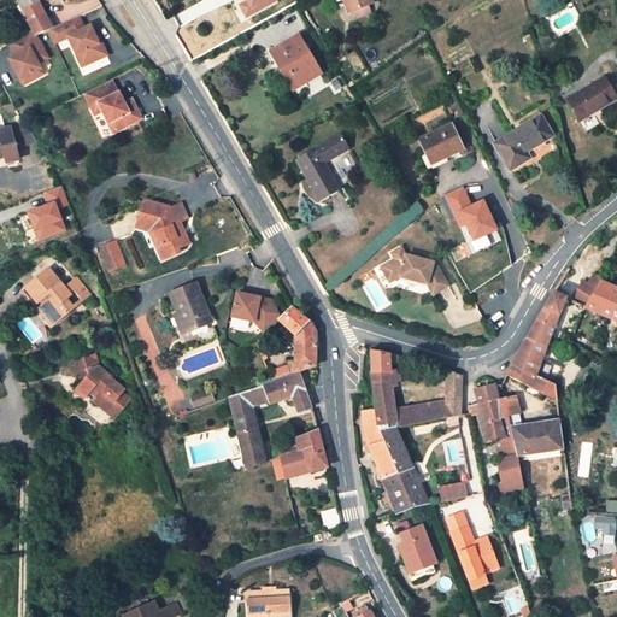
[(17,0),(37,39),(51,33),(52,31),(53,30),(37,3),(41,0),(17,0)]
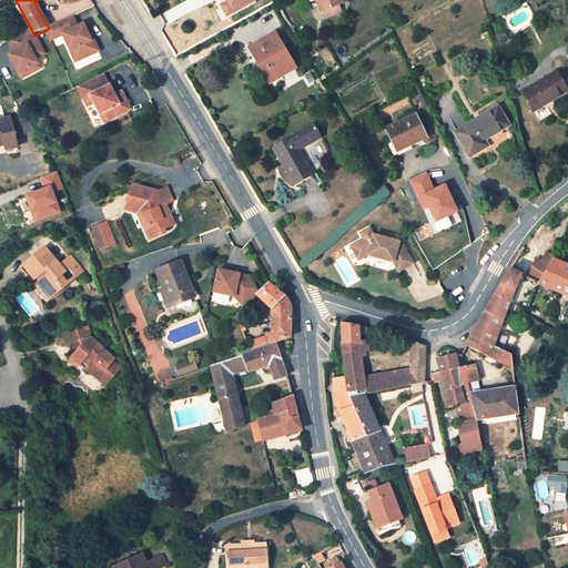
[(256,0),(224,0),(220,2),(225,17),(257,2),(256,0)]
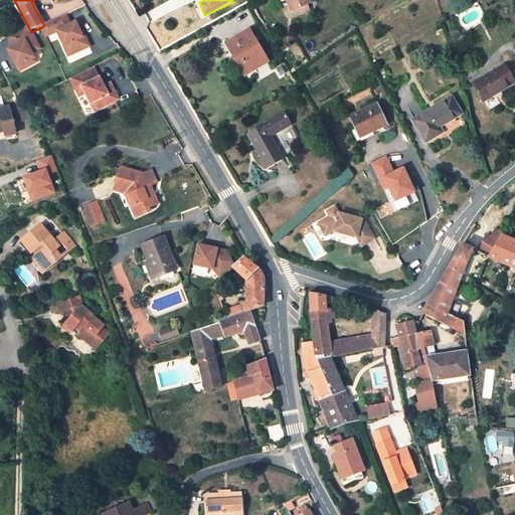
[(288,0),(292,10),(299,7),(308,4),(306,0),(288,0)]
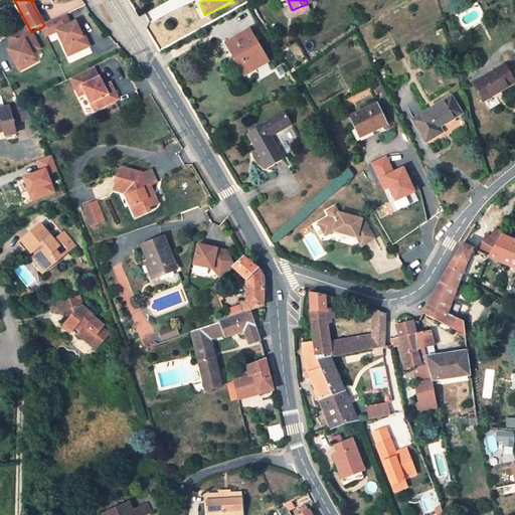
[(302,15),(311,11),(308,4),(299,7),(302,15)]
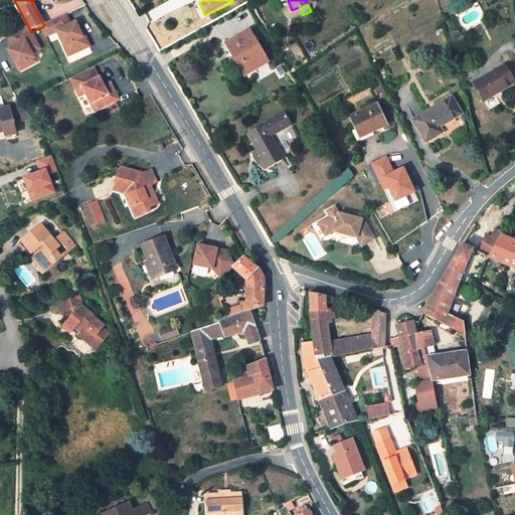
[(43,26),(42,27),(47,38),(58,32),(65,46),(68,44),(74,54),(91,46),(84,35),(82,36),(75,22),(70,24),(65,15),(58,18),(44,25),(43,26)]
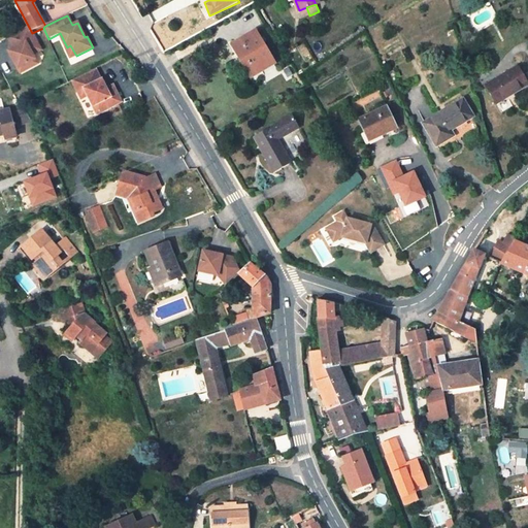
[(30,29),(9,39),(14,51),(9,53),(19,70),(36,62),(33,57),(42,53),(36,41),(32,33),(30,29)]
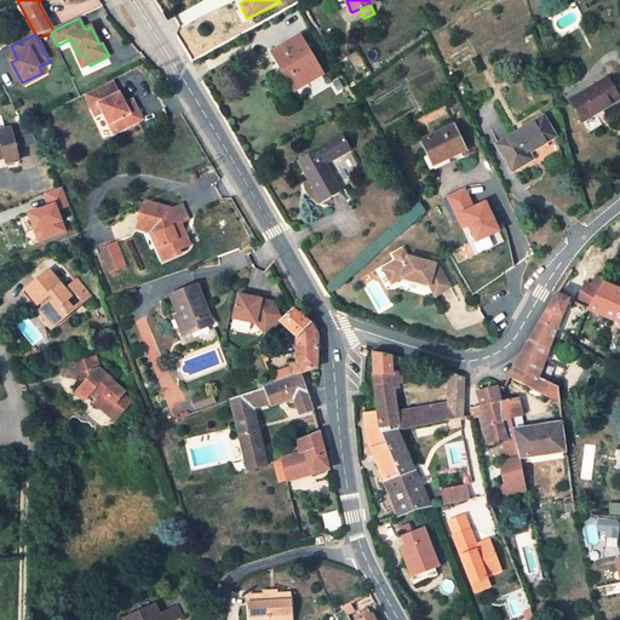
[(299,87),(322,74),(300,36),(273,52),(279,63),(285,61),(299,87)]
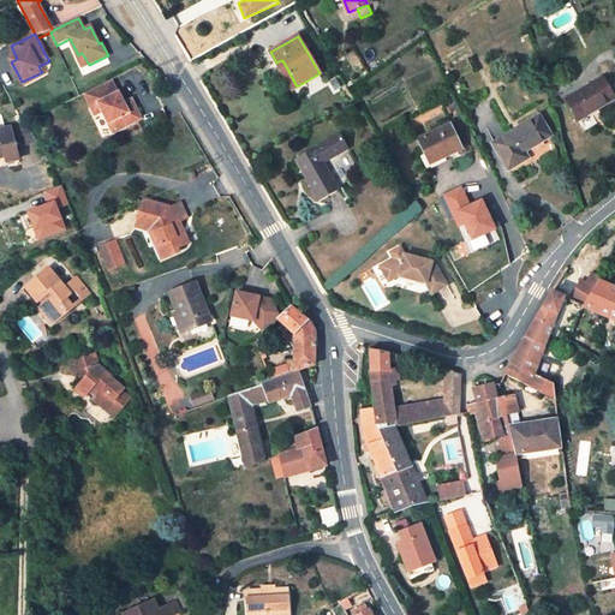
[(82,53),(78,55),(84,67),(89,65),(82,53)]
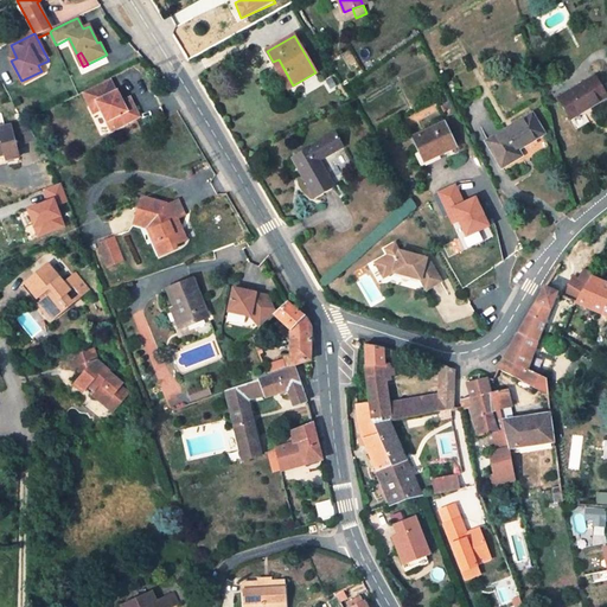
[(279,59),(273,62),(288,89),(293,85),(279,59)]
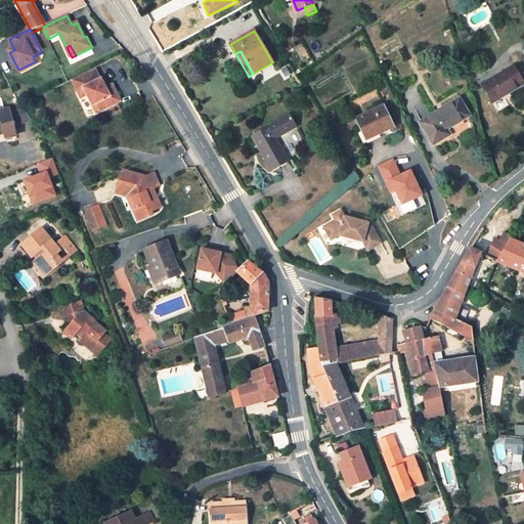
[(36,61),(18,70),(20,75),(38,66),(36,61)]
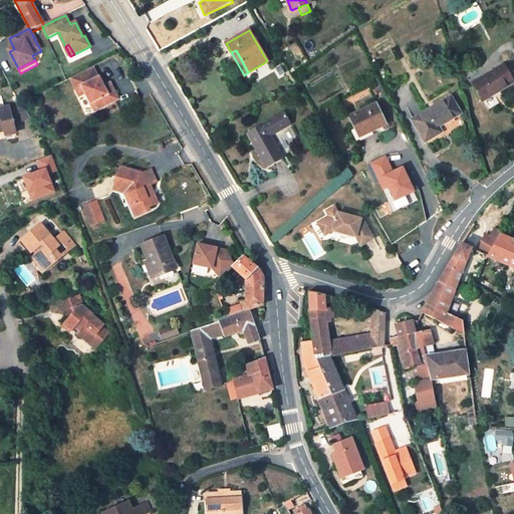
[(100,76),(95,65),(73,76),(79,87),(85,84),(89,91),(98,108),(120,97),(114,86),(108,89),(106,85),(101,75),(100,76)]
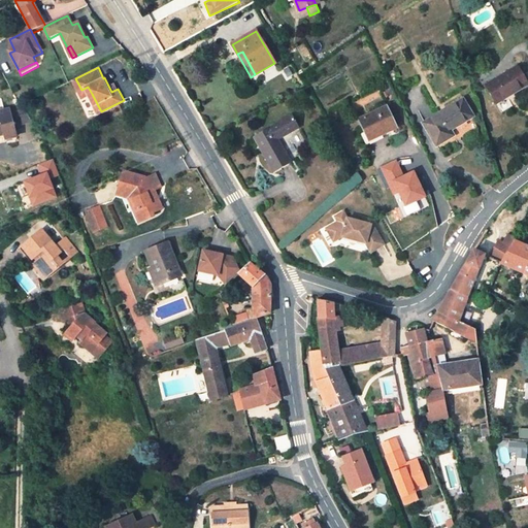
[(517,67),(485,86),(495,102),(527,84),(517,67)]
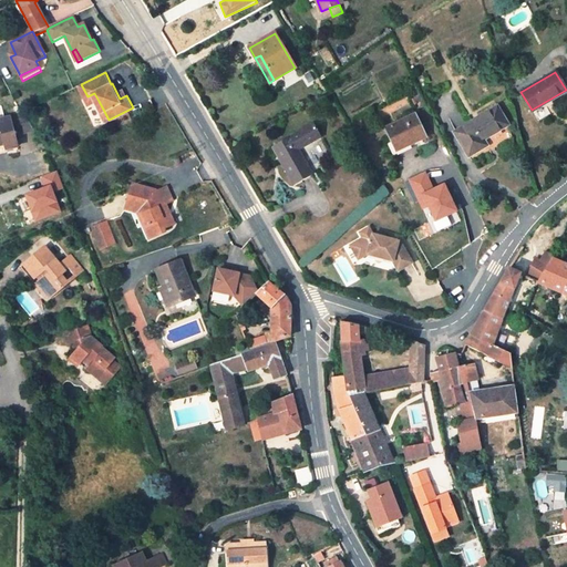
[(94,93),(88,96),(92,104),(99,101),(94,93)]
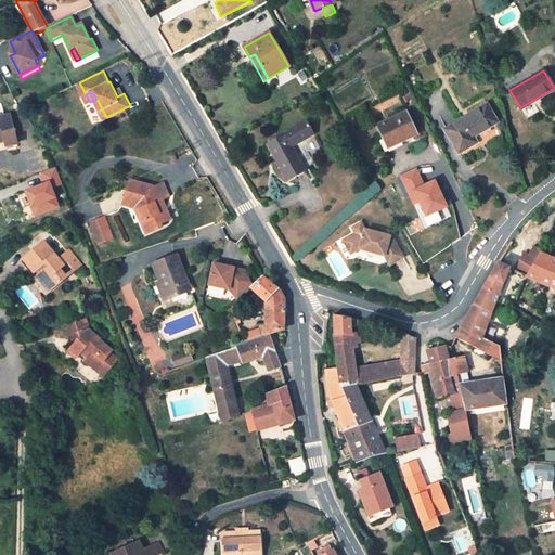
[(487,105),(444,129),(459,153),(476,142),(473,137),(497,123),(487,105)]
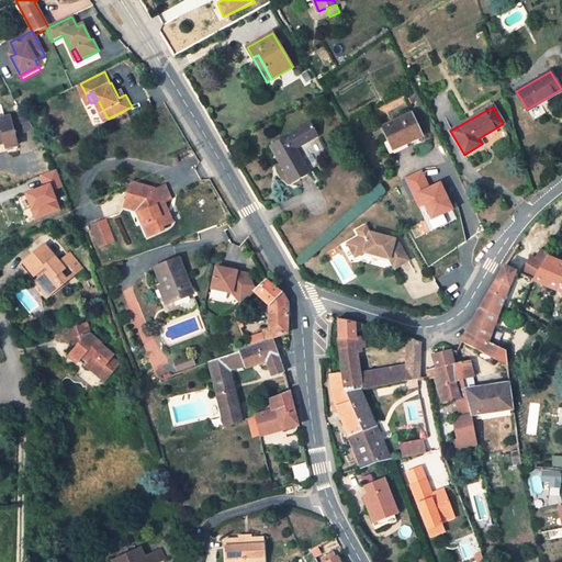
[(10,116),(0,117),(0,144),(3,144),(6,149),(18,146),(14,134),(33,128),(23,113),(10,116)]
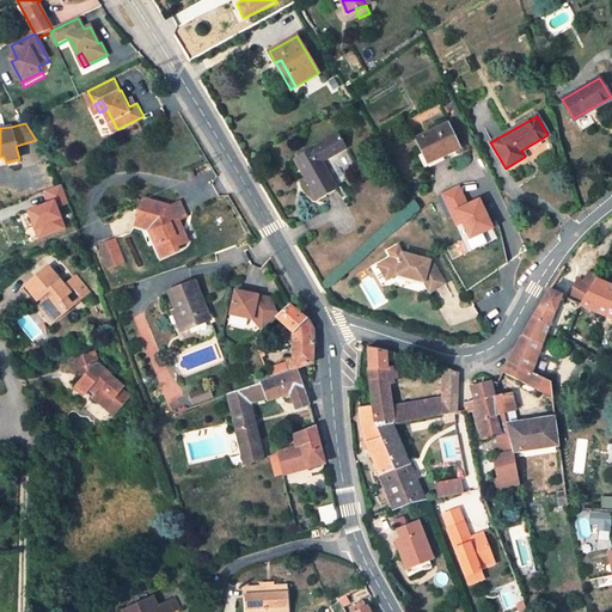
[(448,123),(416,139),(426,161),(444,153),(445,154),(459,148),(448,123)]
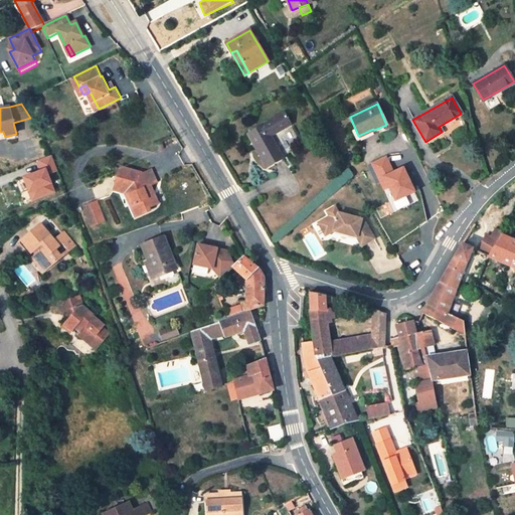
[(285,113),(247,133),(267,168),(283,159),(271,136),(291,124),(285,113)]
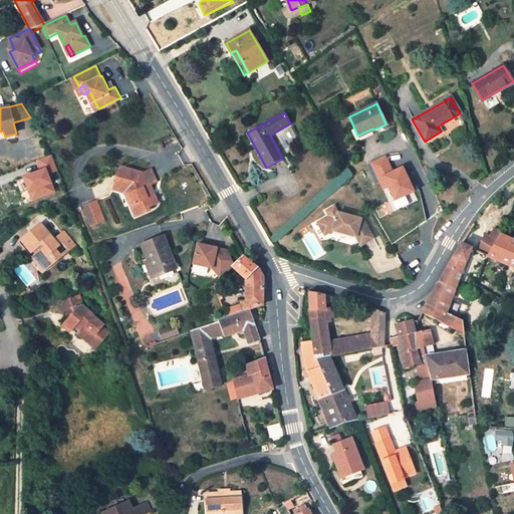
[(23,176),(31,201),(57,193),(50,173),(58,171),(52,155),(36,160),(39,171),(23,176)]
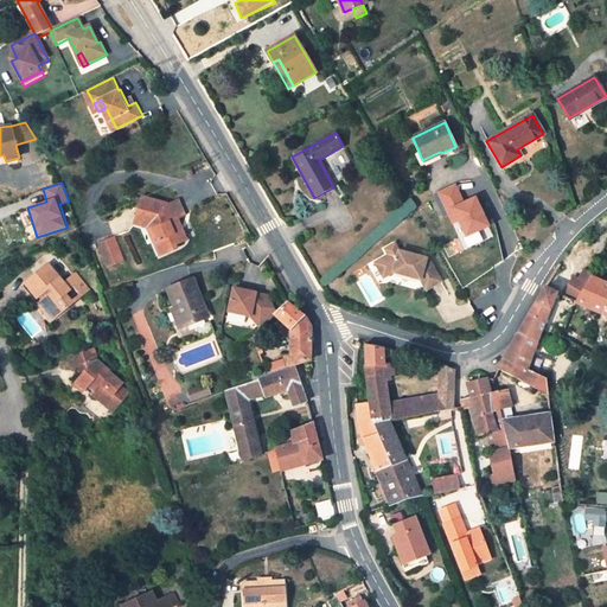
[(460,242),(493,228),(479,196),(465,202),(457,183),(438,191),(460,242)]
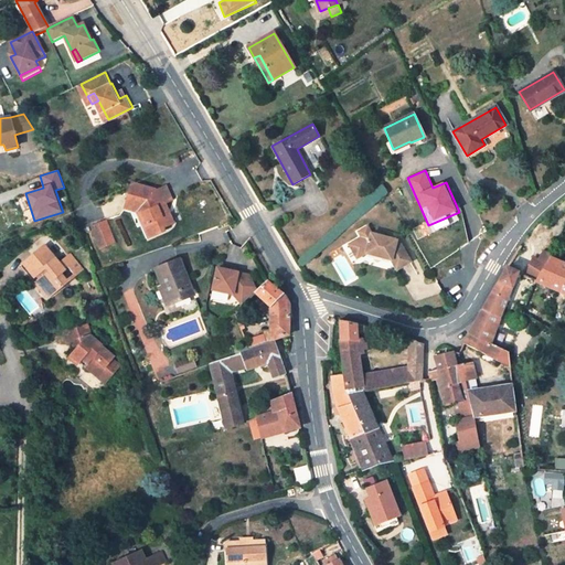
[(131,184),(124,209),(137,212),(142,213),(147,223),(142,225),(149,238),(164,231),(163,228),(173,224),(164,203),(172,201),(166,187),(157,191),(131,184)]
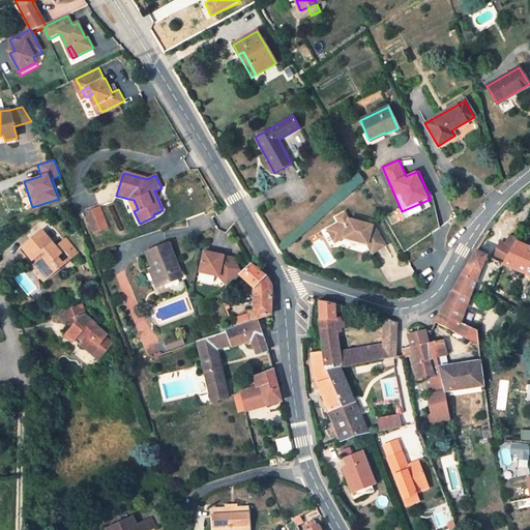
[(128,199),(134,211),(138,209),(134,200),(128,199)]
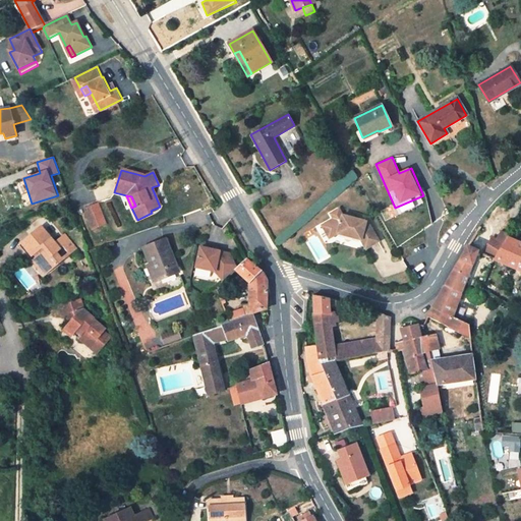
[(336,234),(348,237),(359,240),(363,248),(377,241),(367,225),(364,224),(364,223),(363,222),(341,216),(337,210),(327,216),(330,221),(320,227),(327,239),(336,234)]
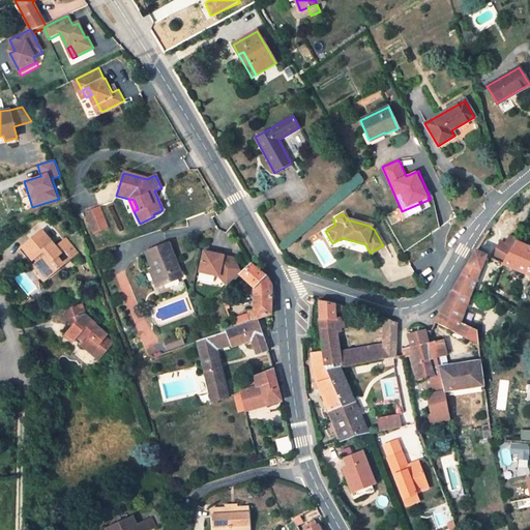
[(90,230),(98,253),(114,247),(106,225),(90,230)]
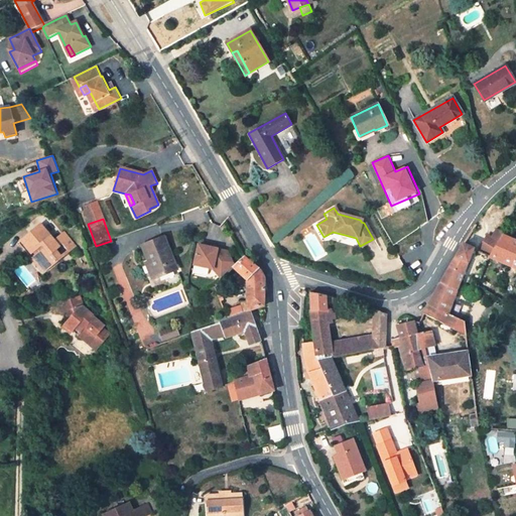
[(53,241),(40,225),(21,240),(31,253),(32,252),(36,249),(39,253),(35,256),(46,269),(75,247),(63,233),(53,241)]
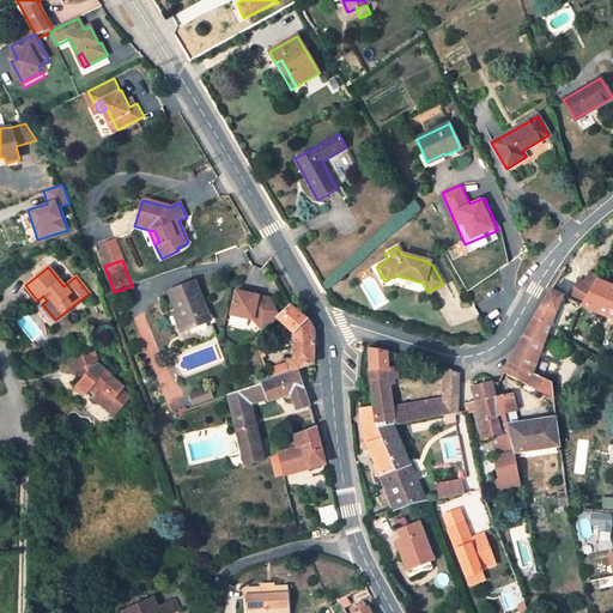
[(595,280),(598,277),(589,272),(583,283),(592,287),(595,280)]
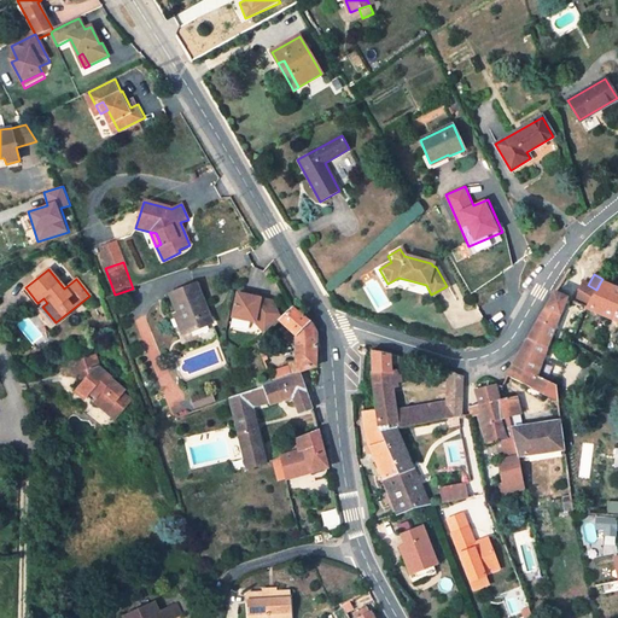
[(196,283),(169,293),(178,313),(185,334),(211,324),(196,283)]
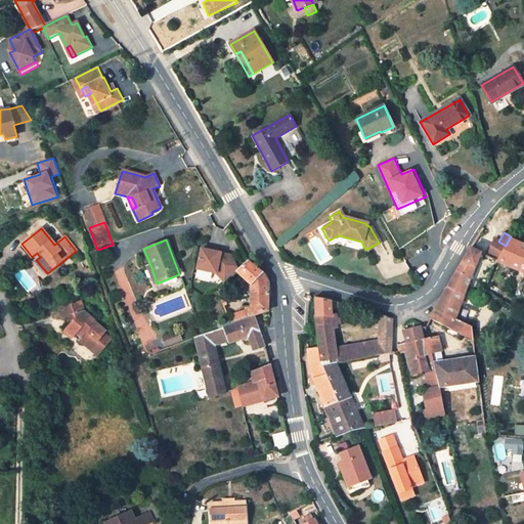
[(496,260),(506,246),(498,242),(494,239),(486,253),(496,260)]
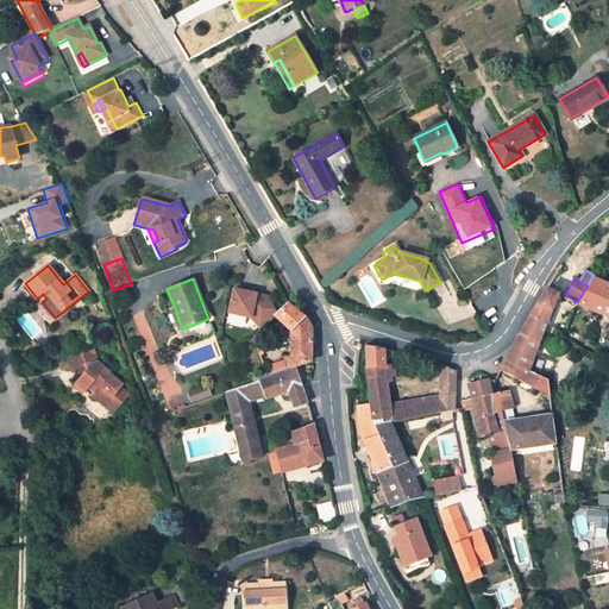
[(577,303),(608,316),(608,284),(591,278),(588,286),(577,302),(577,303)]
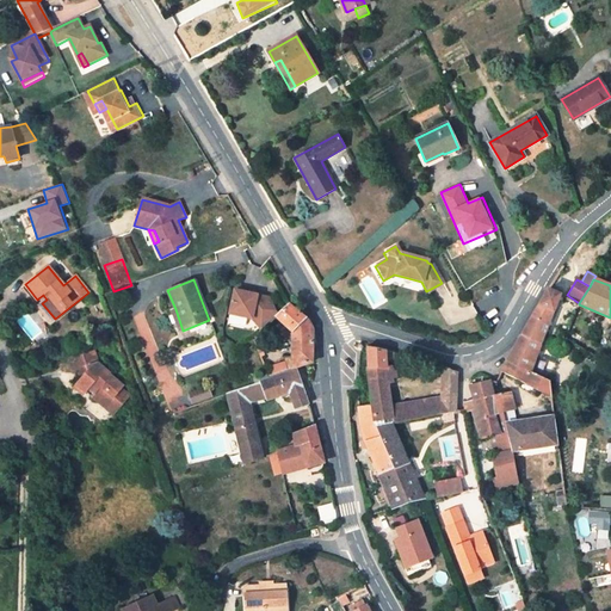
[(37,300),(25,284),(22,287),(34,302),(37,300)]
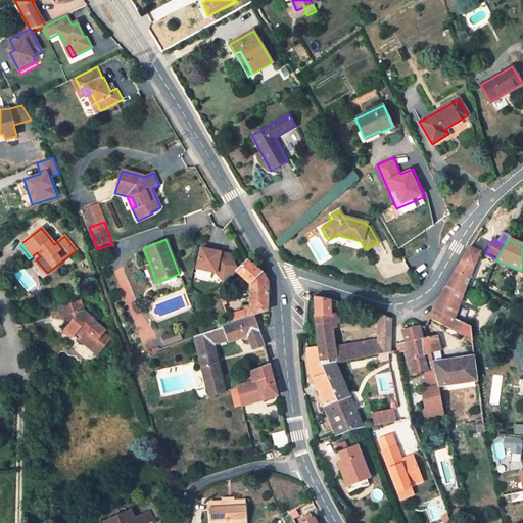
[(197,271),(233,276),(236,252),(200,247),(197,271)]
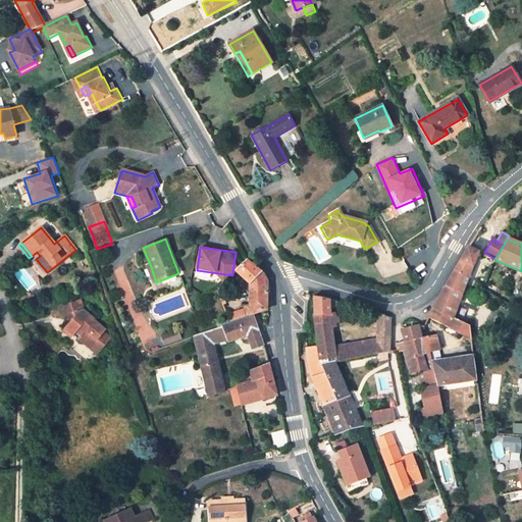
[(472,266),(478,252),(467,248),(463,258),(459,263),(447,283),(436,304),(433,309),(453,318),(454,313),(472,266)]
